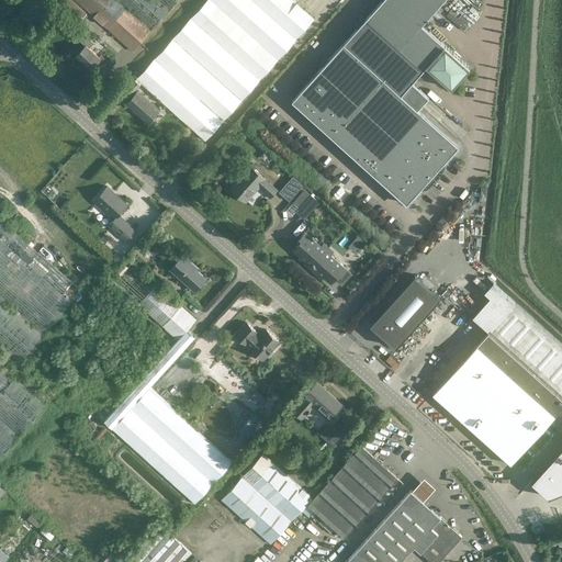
[(78,23),(87,13),(71,0),(53,0),(53,1),(78,23)]
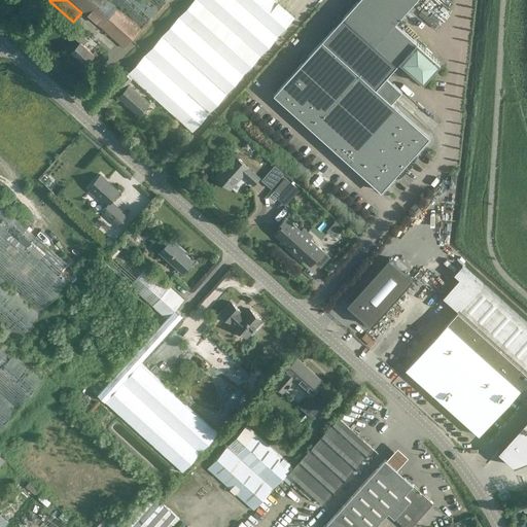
[(70,0),(100,27),(124,48),(141,29),(167,0),(70,0)]
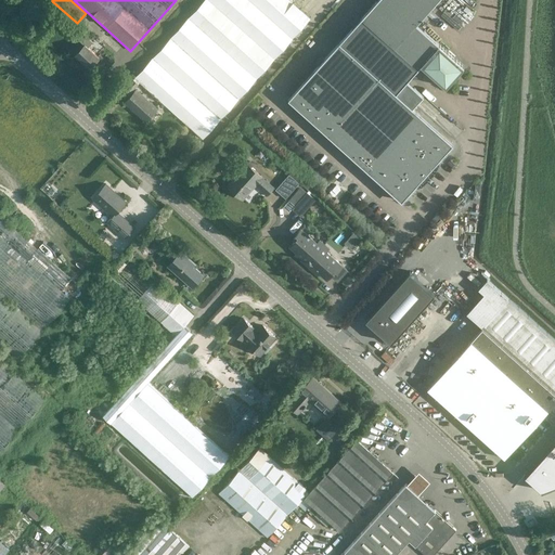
[(203,0),(134,77),(203,140),(310,17),(293,2),(294,0),(203,0)]
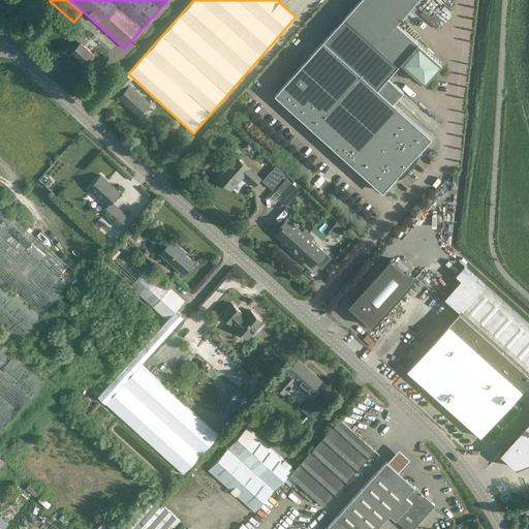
[(359,0),(275,94),(383,191),(432,136),(394,102),(404,91),(389,76),(402,61),(425,83),(442,63),(397,23),(416,0),(359,0)]
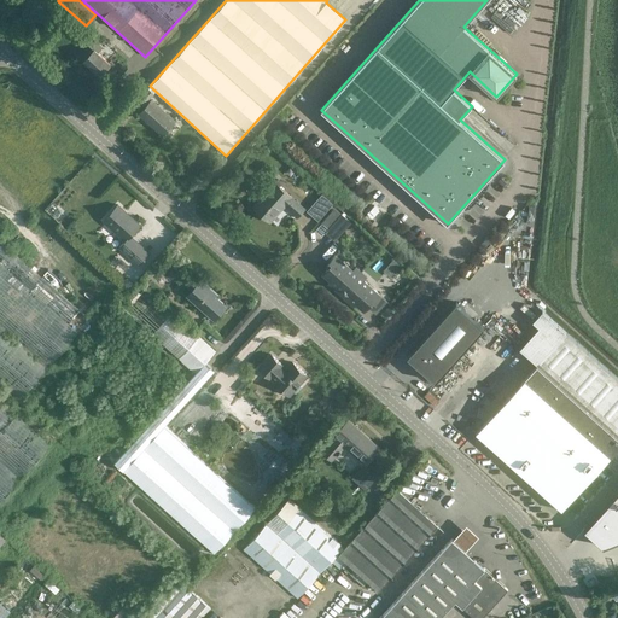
[(100,75),(104,71),(110,76),(118,66),(111,59),(109,62),(99,51),(103,47),(91,35),(85,41),(93,50),(83,59),(100,75)]
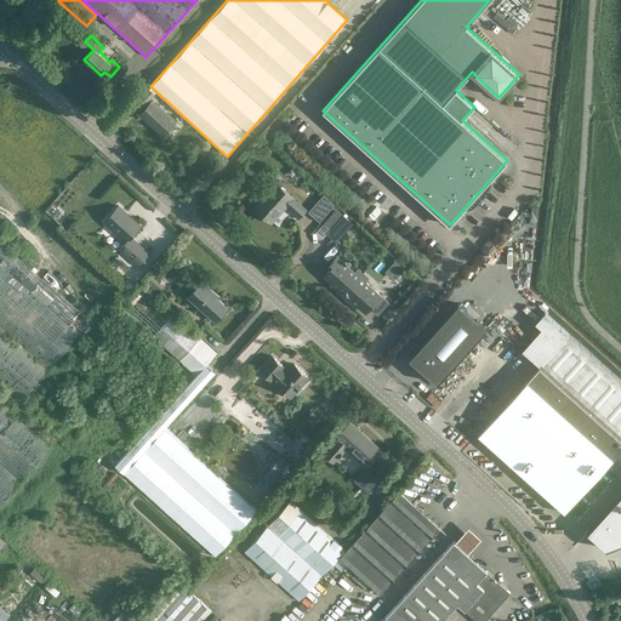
[(148,87),(134,104),(141,110),(155,93),(148,87)]
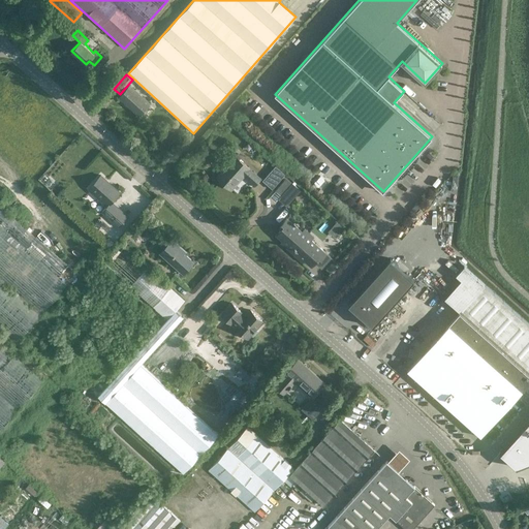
[(150,102),(130,85),(119,97),(139,116),(150,102)]
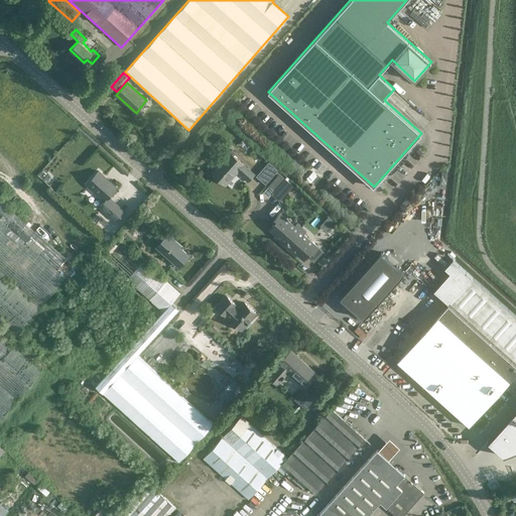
[(207,153),(206,157),(209,161),(214,160),(218,156),(219,151),(216,148),(211,149),(207,153)]
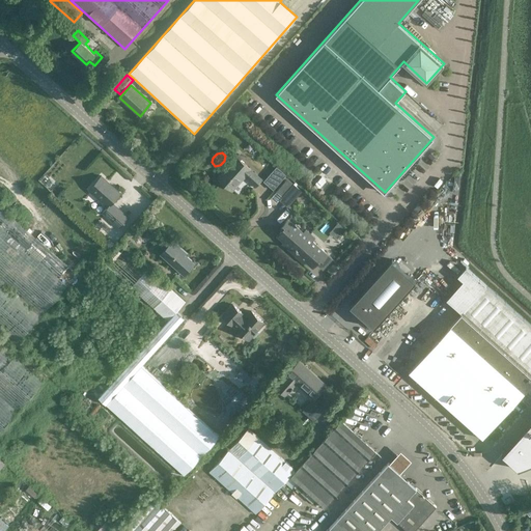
[(255,186),(261,179),(235,157),(218,176),(232,189),(245,175),(255,186)]
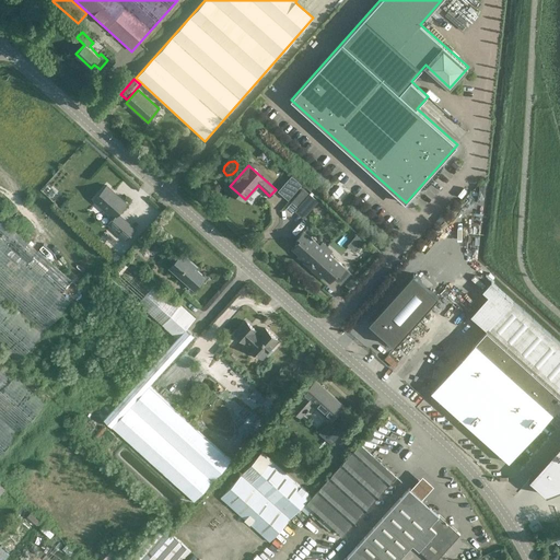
[(289,200),(302,185),(291,176),(278,191),(289,200)]
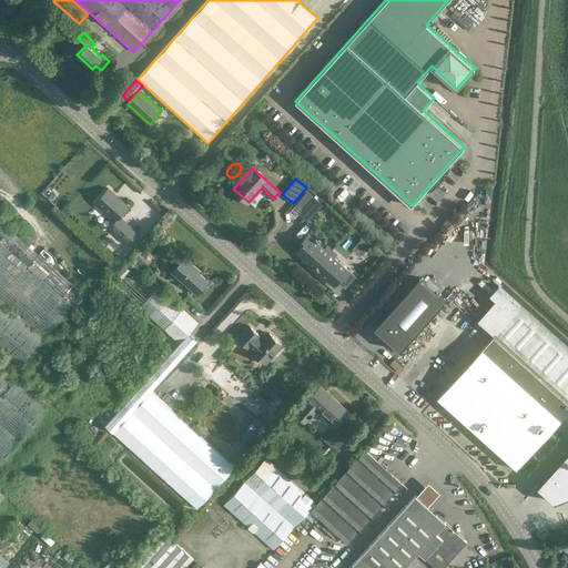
[(128,243),(138,232),(120,216),(129,206),(109,189),(95,203),(114,221),(110,226),(128,243)]
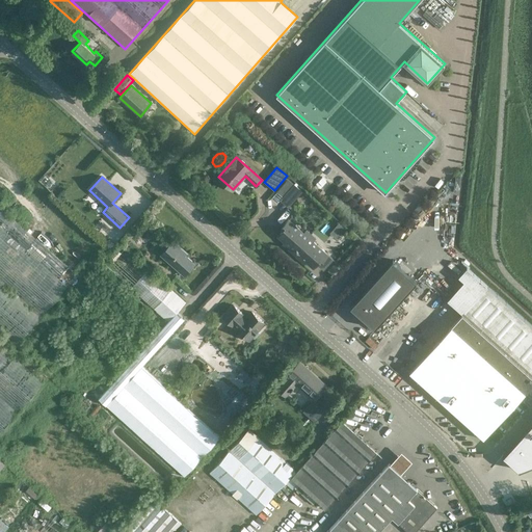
[(48,179),(44,184),(49,190),(54,185),(48,179)]
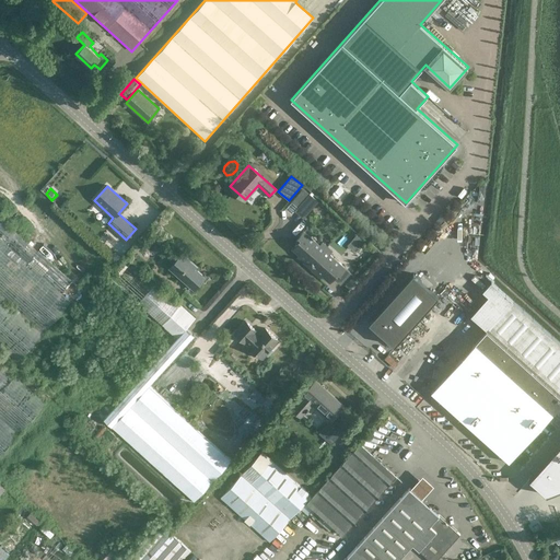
[(318,201),(310,194),(303,188),(291,201),(298,208),(295,210),(304,218),(318,201)]
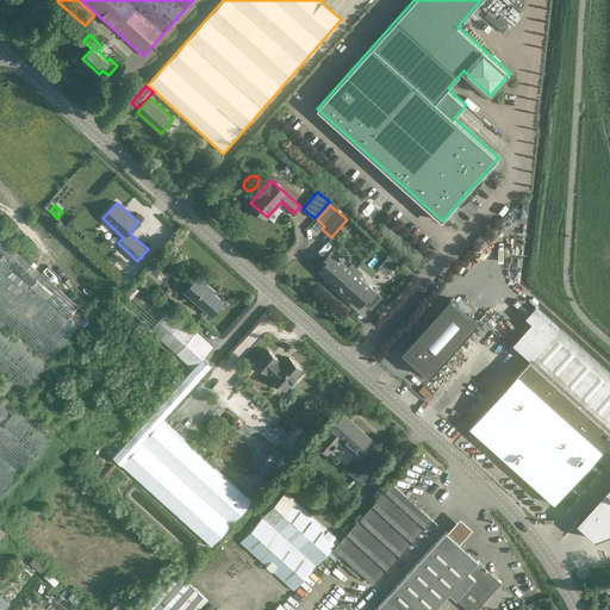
[(0,256),(0,495),(50,439),(11,404),(0,393),(0,380),(17,396),(78,328),(68,318),(79,306),(13,247),(11,246),(0,256)]
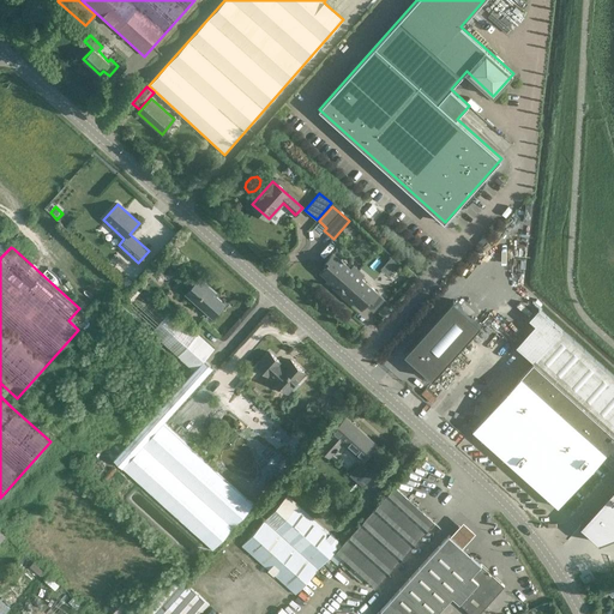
[(326,282),(336,290),(356,269),(354,265),(351,269),(333,253),(325,263),(326,265),(323,269),(325,270),(324,272),(330,278),(326,282)]
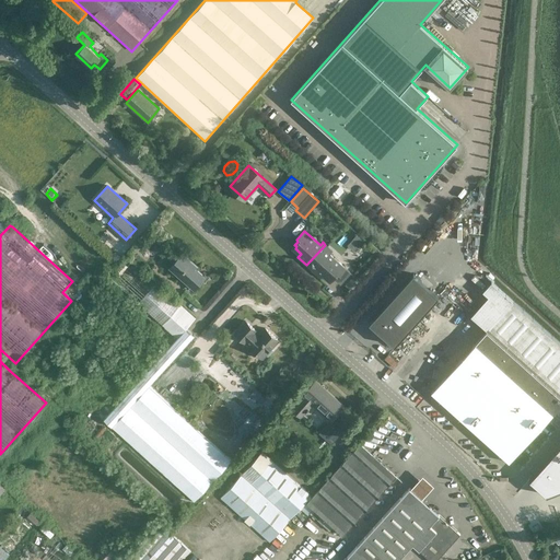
[(357,234),(347,245),(354,251),(363,241),(357,234)]
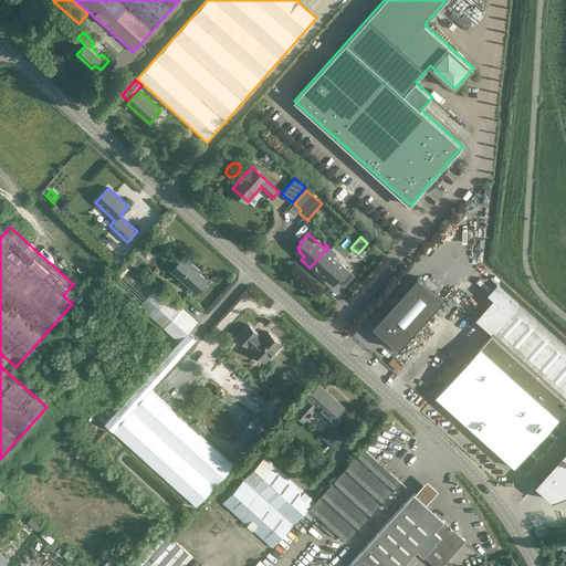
[(336,253),(328,248),(310,268),(324,280),(327,276),(333,282),(334,281),(336,282),(339,278),(342,280),(349,271),(333,257),(336,253)]
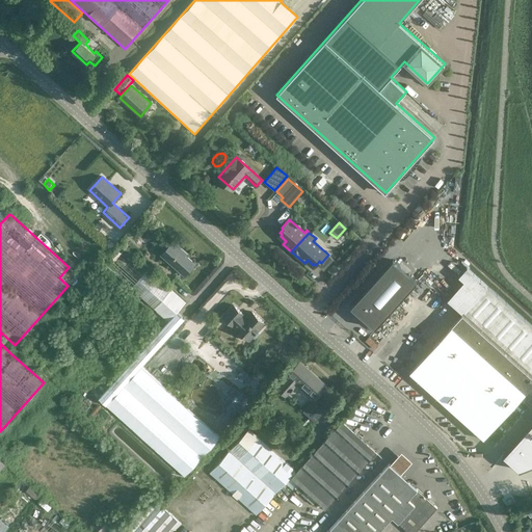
[(174,240),(160,255),(184,275),(195,263),(183,253),(185,250),(174,240)]
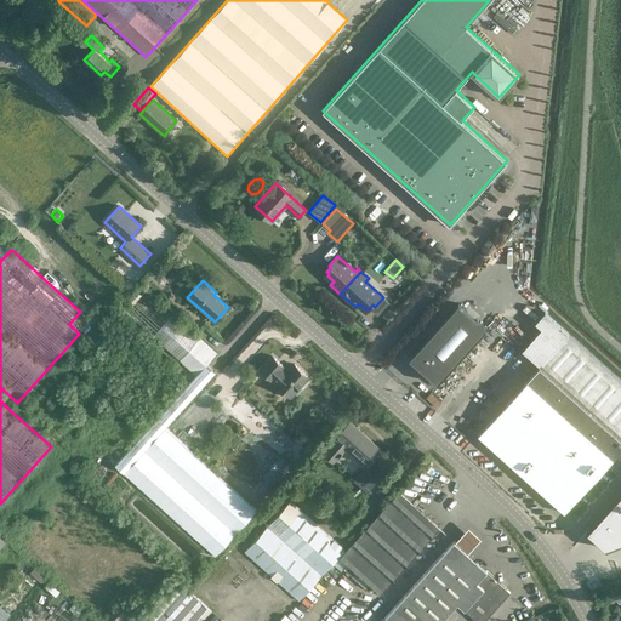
[(141,284),(120,307),(197,375),(114,466),(124,474),(215,557),(257,511),(165,428),(216,371),(206,364),(217,352),(141,284)]
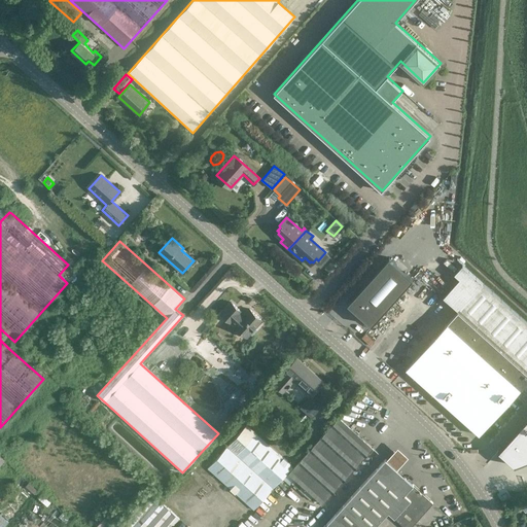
[(389,257),(347,304),(372,325),(413,279),(389,257)]
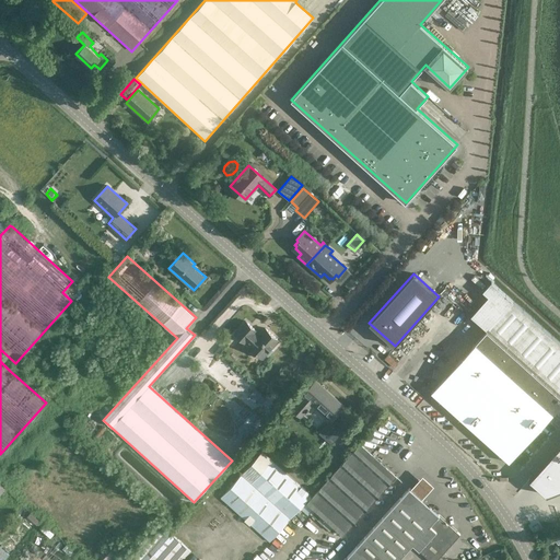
[(559,342),(491,281),(482,291),(488,296),(470,315),(487,330),(485,331),(431,392),(510,463),(559,406),(559,342)]
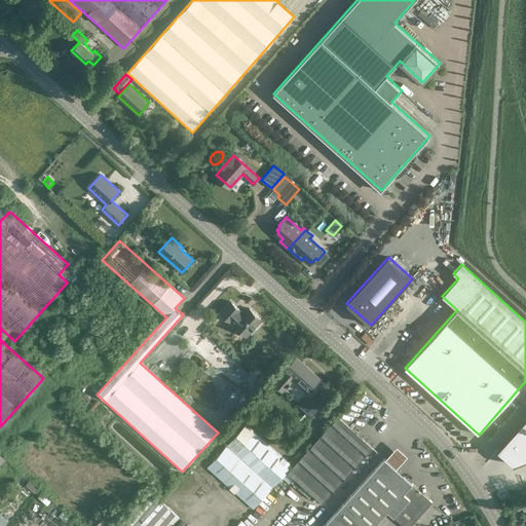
[(240,310),(231,301),(221,313),(230,322),(231,321),(234,325),(233,325),(240,332),(241,331),(240,331),(242,329),(248,333),(248,334),(249,334),(250,332),(252,334),(256,329),(254,328),(262,320),(249,308),(243,314),(239,311),(240,310)]
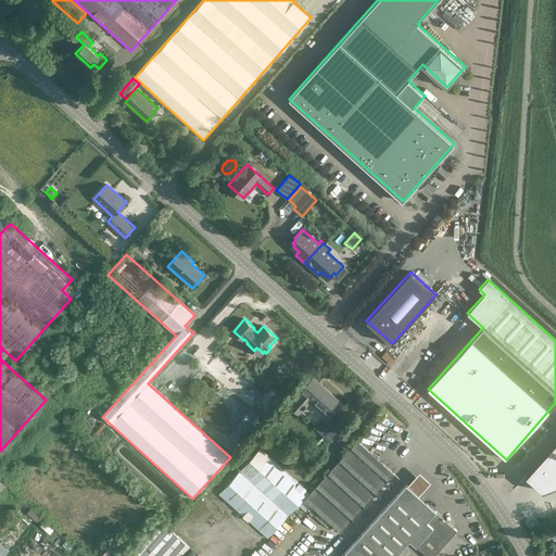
[(329,417),(342,403),(313,378),(300,392),(301,393),(289,407),(298,415),(311,401),(329,417)]
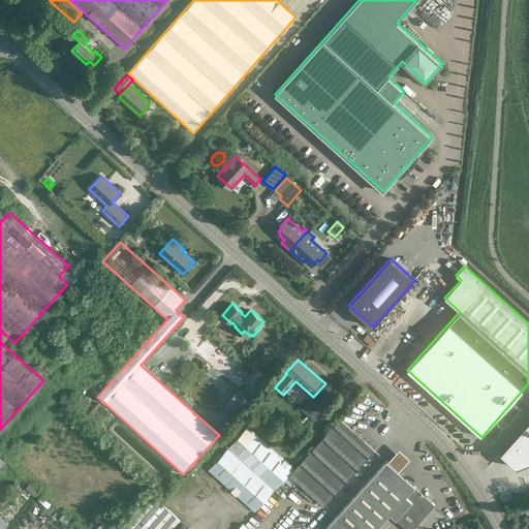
[(340,418),(289,474),(324,505),(374,449),(340,418)]
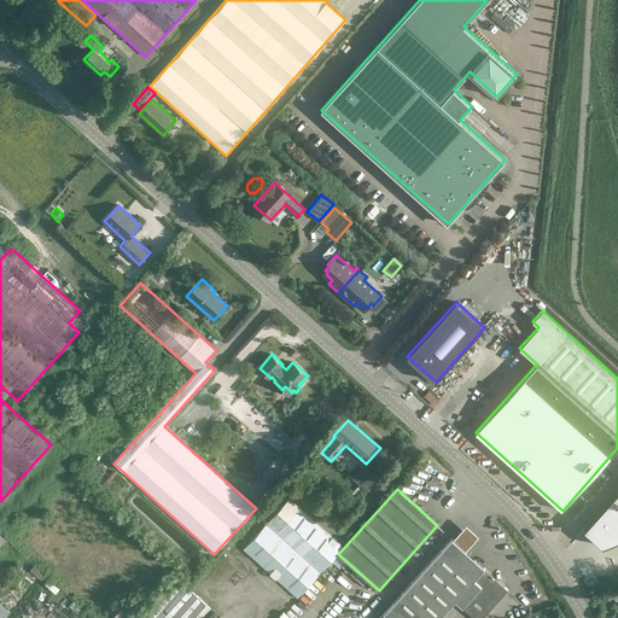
[(604,546),(617,540),(617,491),(584,529),(604,546)]
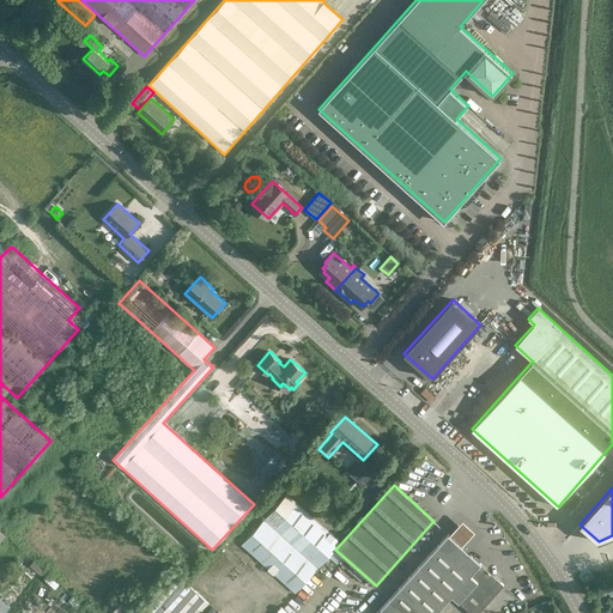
[(319,569),(341,542),(287,493),(241,545),(295,593),(317,569),(319,569)]
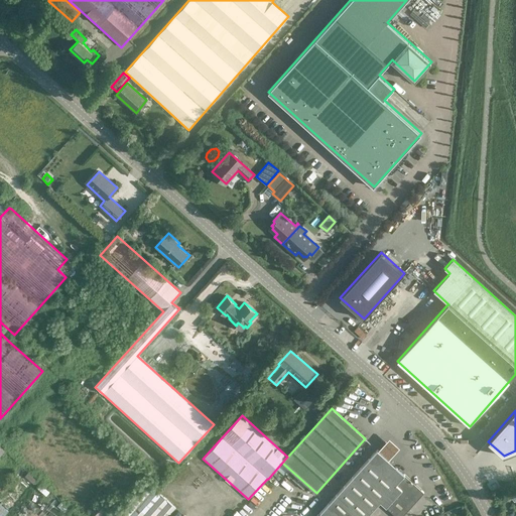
[(395,515),(402,515),(423,492),(404,475),(404,474),(377,449),(316,515),(365,515),(379,501),(395,515)]
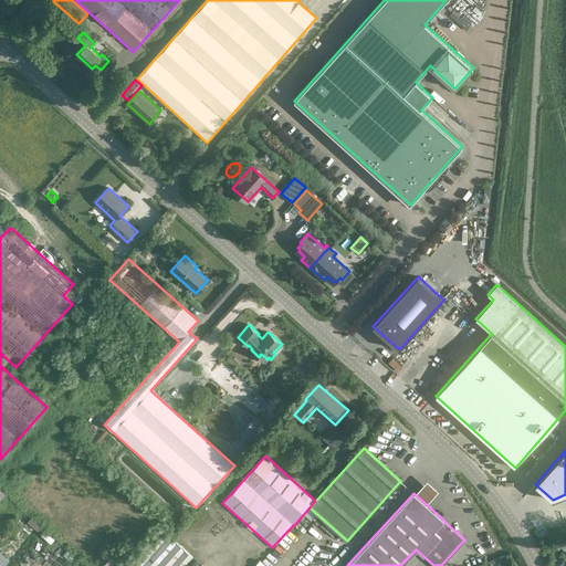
[(41,526),(31,519),(27,523),(38,532),(41,526)]
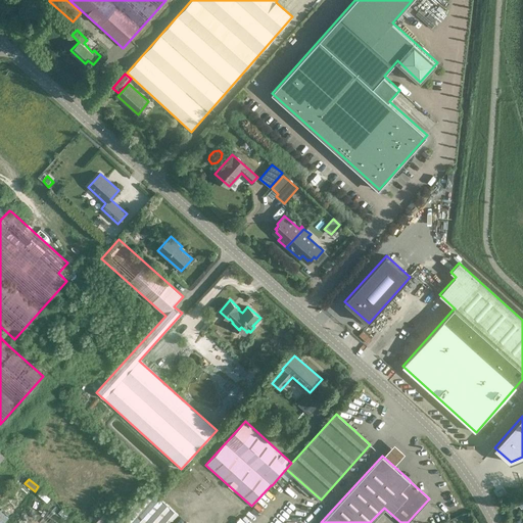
[(171,522),(179,515),(149,488),(116,522),(171,522)]
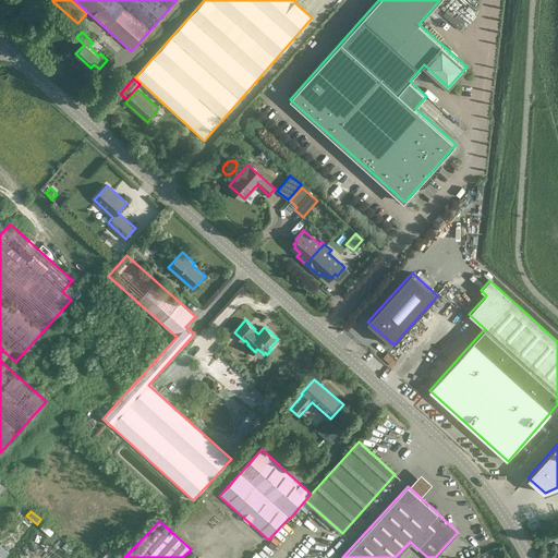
[(102,557),(120,557),(124,554),(116,545),(109,541),(97,554),(102,557)]
